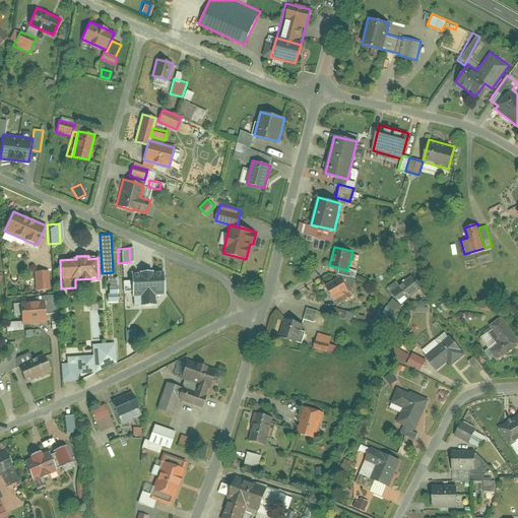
[(152,263),(141,263),(141,273),(152,272),(152,263)]
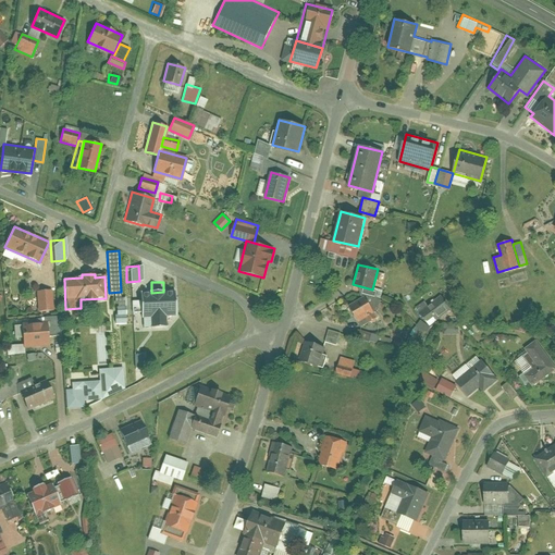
[(51,290),(36,291),(37,309),(52,309),(51,290)]
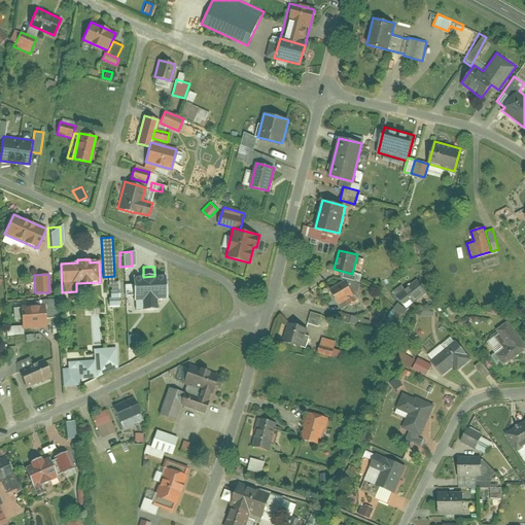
[(143,277),(118,278),(119,299),(127,299),(128,306),(156,305),(154,276),(143,277)]
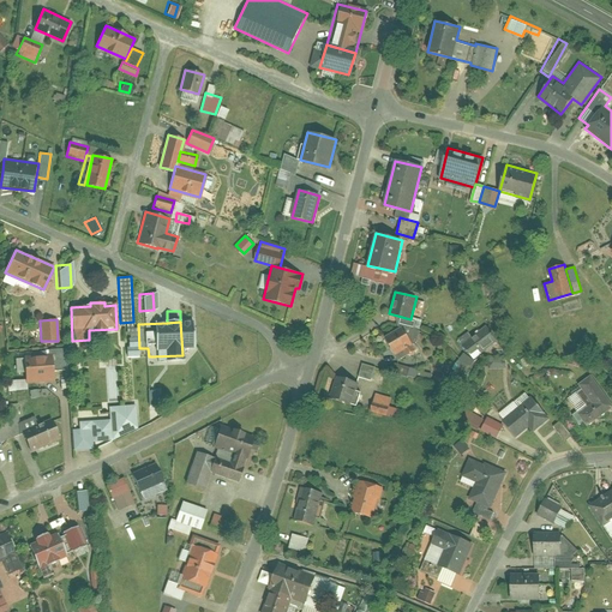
[(468,330),(459,337),(473,357),(497,339),(486,325),(472,336),(468,330)]
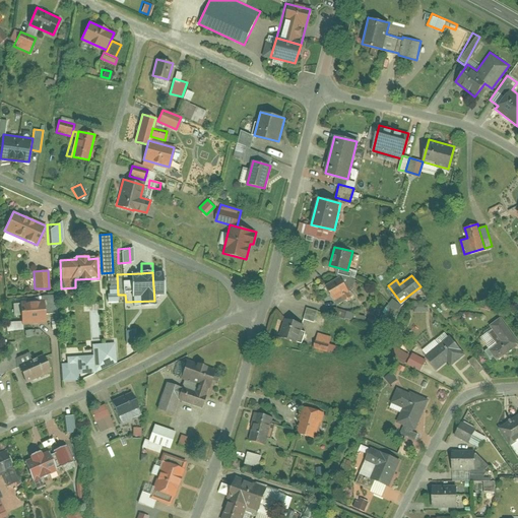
[(340,276),(325,284),(333,301),(342,296),(344,300),(350,297),(340,276)]
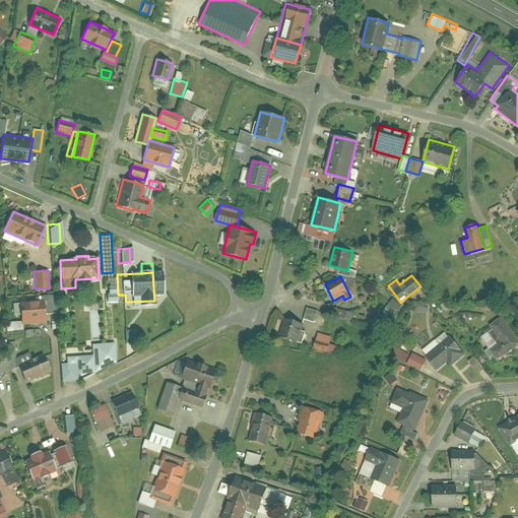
[(55,311),(54,295),(43,295),(43,301),(44,312),(55,311)]
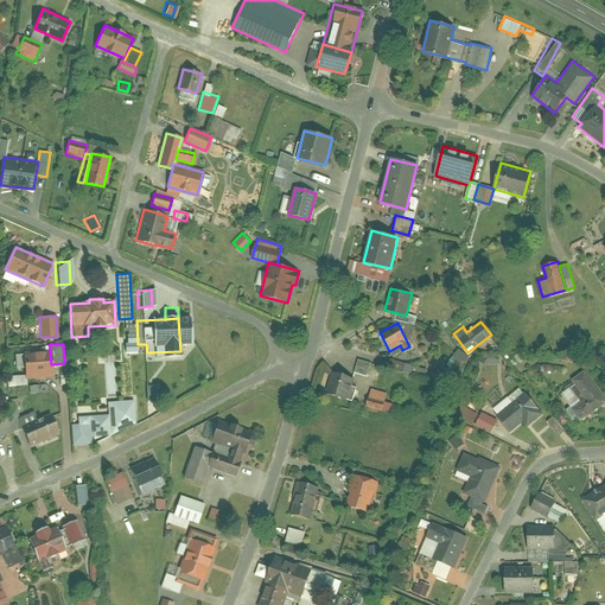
[(453,363),(460,365),(465,352),(451,346),(440,374),(447,376),(453,363)]
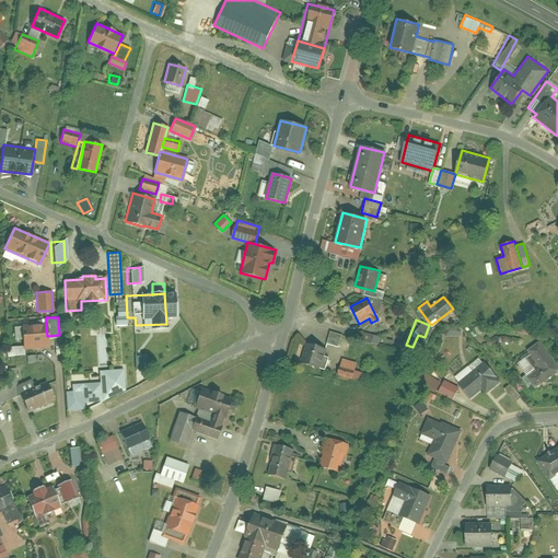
[(46,324),(21,326),(23,348),(47,347),(47,336),(46,324)]
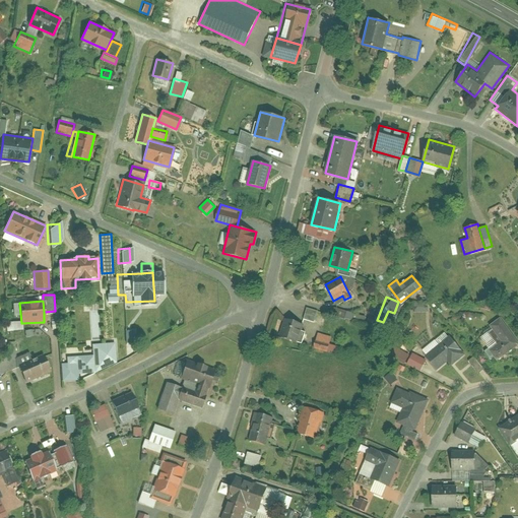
[(300,317),(312,321),(315,310),(304,306),(300,317)]
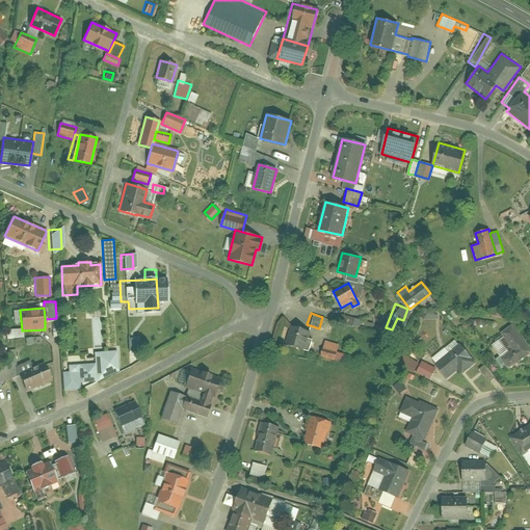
[(529,350),(529,349),(511,323),(501,330),(503,335),(500,337),(508,349),(500,354),(507,366),(529,350)]
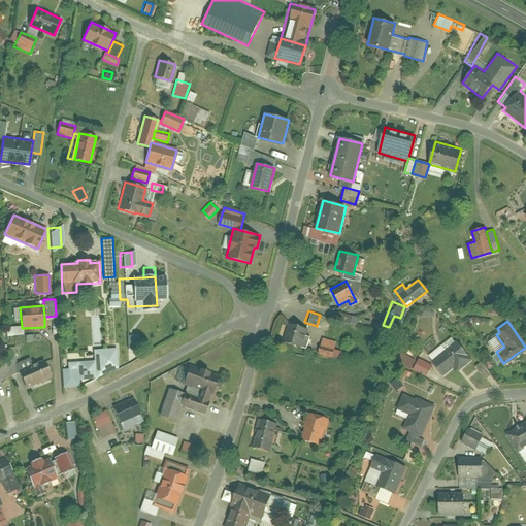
[(276,341),(302,349),(305,335),(303,335),(304,329),(282,322),(276,341)]
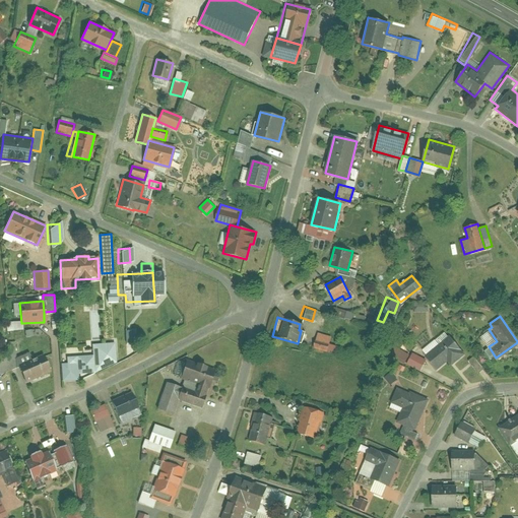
[(326,342),(328,335),(314,331),(309,346),(334,354),(337,346),(326,342)]
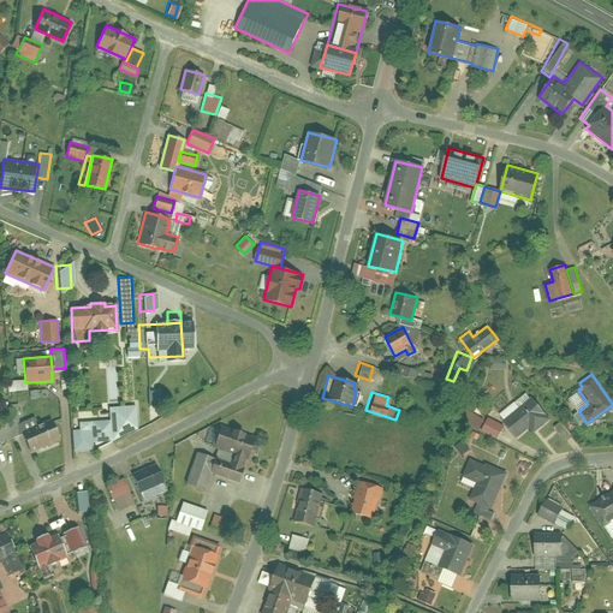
[(160,393),(137,393),(138,409),(160,409),(160,393)]
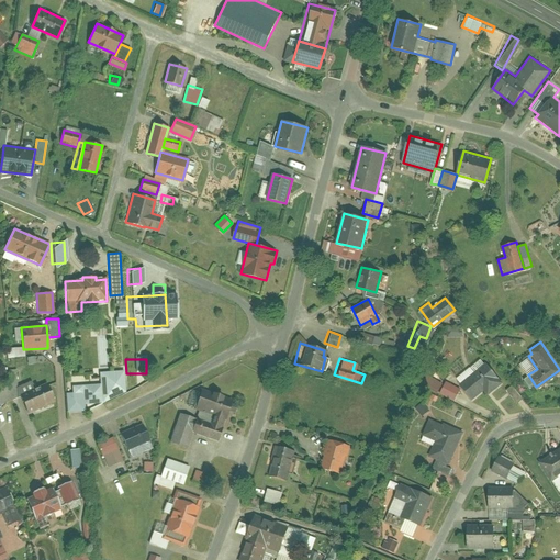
[(502,382),(485,361),(460,381),(473,399),(484,389),(489,393),(502,382)]
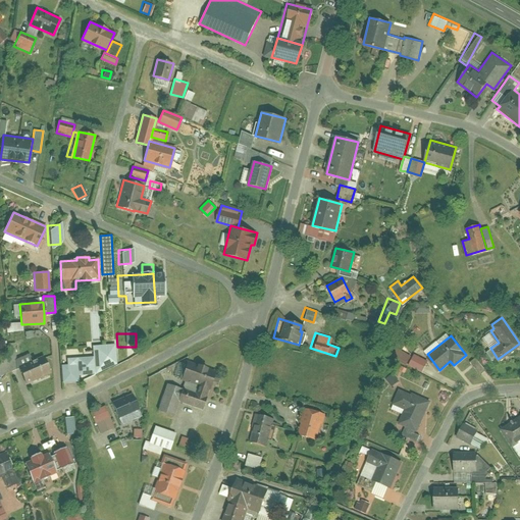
[(114,344),(92,345),(93,355),(66,357),(67,364),(61,365),(62,381),(79,380),(79,373),(93,372),(94,374),(115,364),(114,344)]
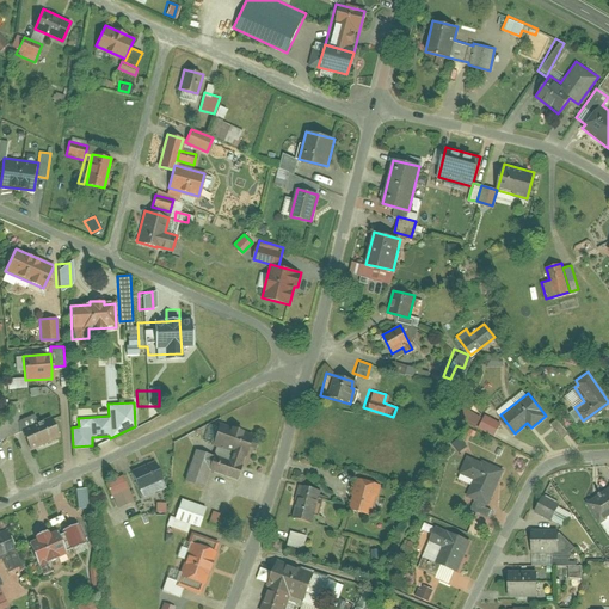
[(473,426),(478,414),(460,407),(455,418),(473,426)]
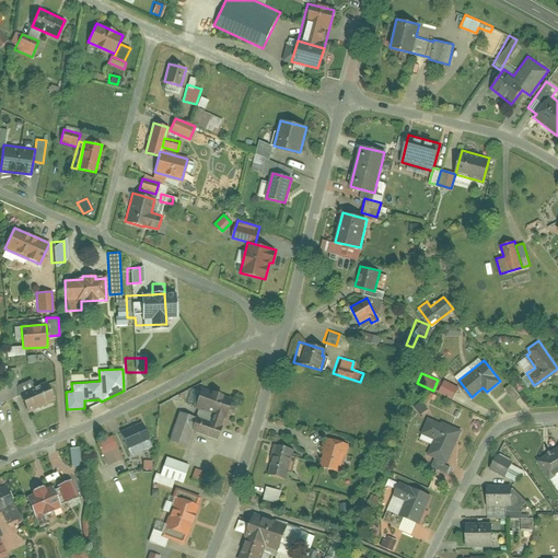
[(20,394),(35,387),(31,378),(15,384),(20,394)]
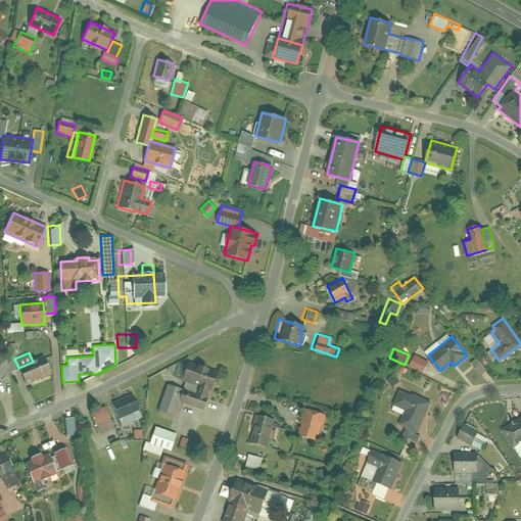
[(427,360),(415,353),(409,366),(422,372),(427,360)]
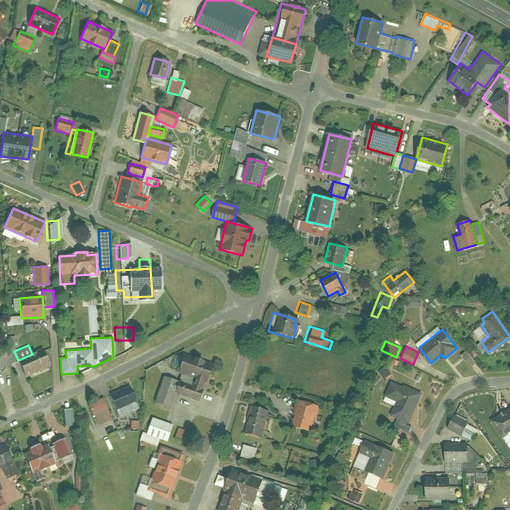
[(32,354),(18,360),(25,376),(49,366),(42,350),(32,354)]
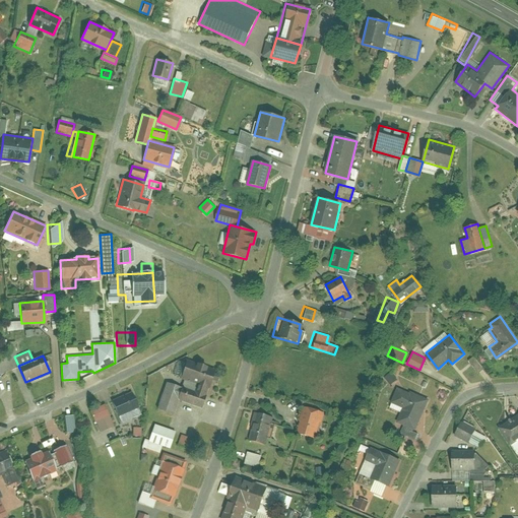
[(215,371),(186,362),(181,378),(195,383),(193,390),(180,386),(176,399),(201,407),(207,386),(209,387),(215,371)]
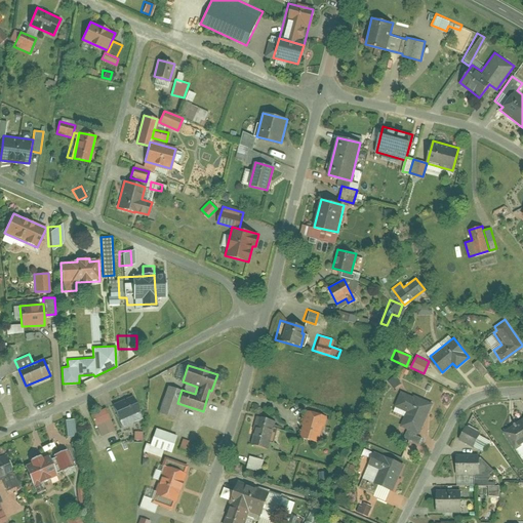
[(167,385),(158,411),(173,416),(177,403),(182,390),(167,385)]
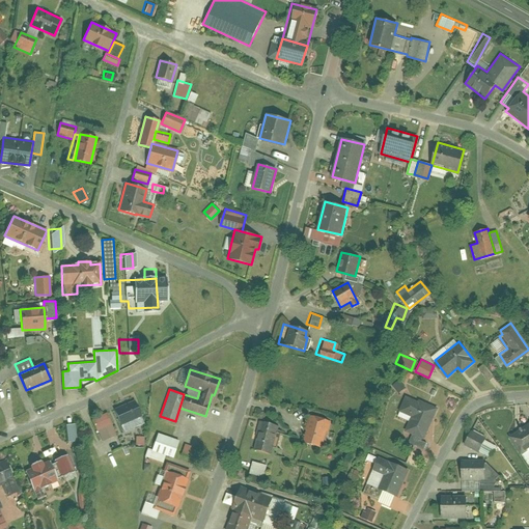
[(437,408),(405,394),(398,410),(411,415),(406,429),(424,438),(437,408)]
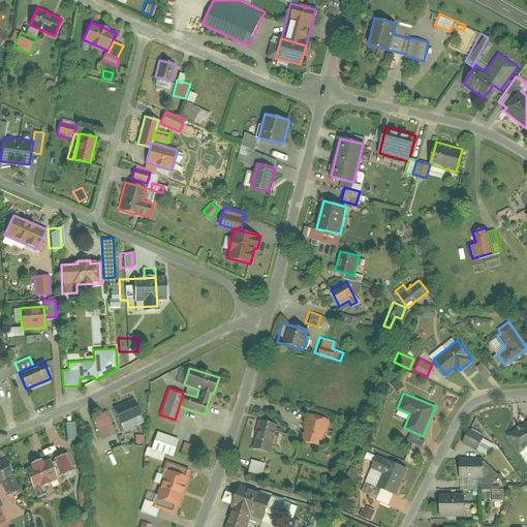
[(133,399),(114,407),(120,422),(141,413),(133,399)]
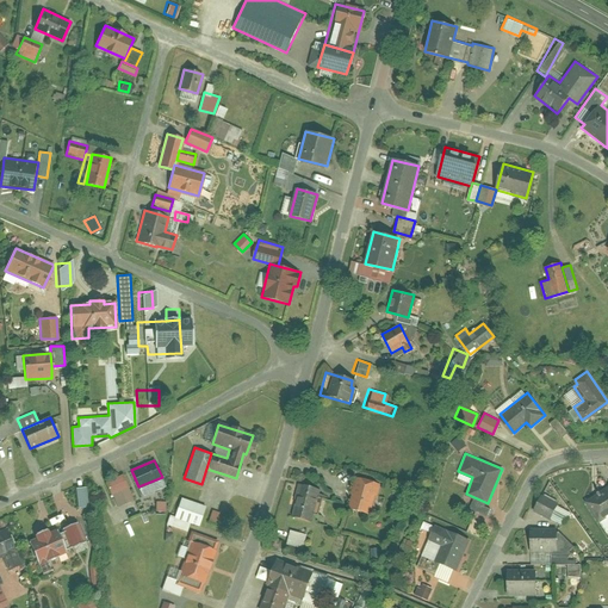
[(122,473),(106,481),(112,494),(128,486),(122,473)]
